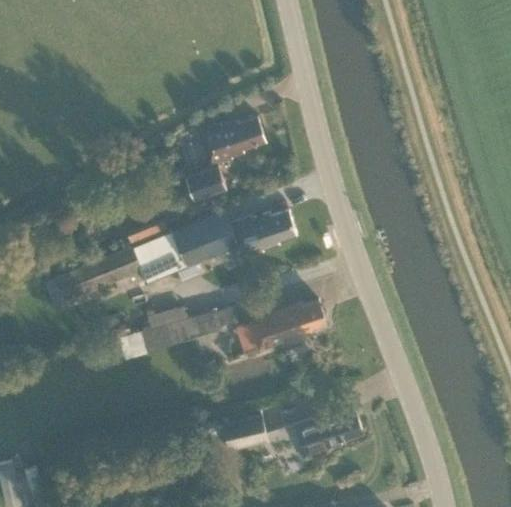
[(209,166),(211,170),(185,179),(192,201),(225,190),(216,164),(231,159),(230,157),(243,152),(242,149),(264,142),(256,118),(238,124),(237,121),(220,127),(219,125),(197,132),(209,166)]
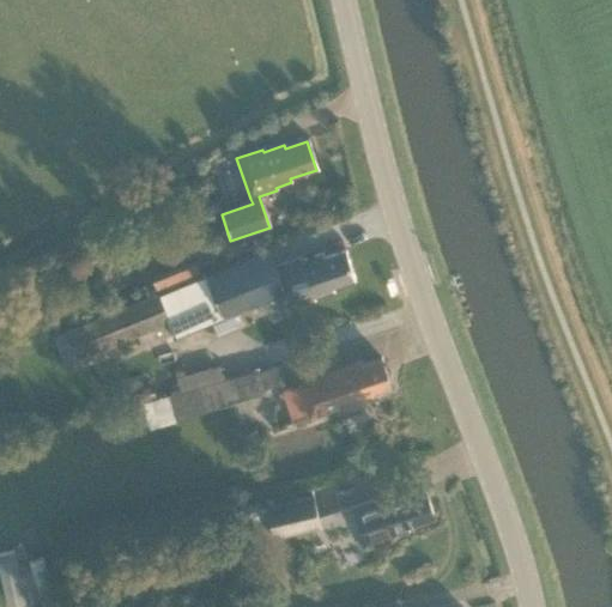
[(156,298),(66,334),(77,362),(168,325),(173,339),(210,325),(236,314),(282,295),(288,311),(314,302),(313,299),(355,285),(344,254),(322,261),(321,256),(301,263),(300,261),(274,269),(270,253),(179,290),(156,298)]
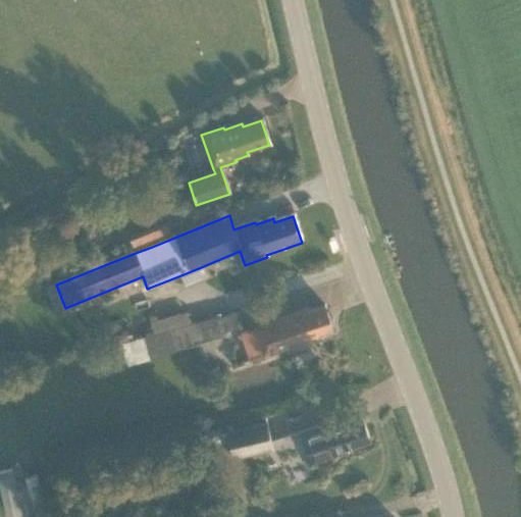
[(331,331),(323,308),(308,313),(307,310),(292,315),(254,328),(264,357),(302,345),(316,340),(315,337),(331,331)]
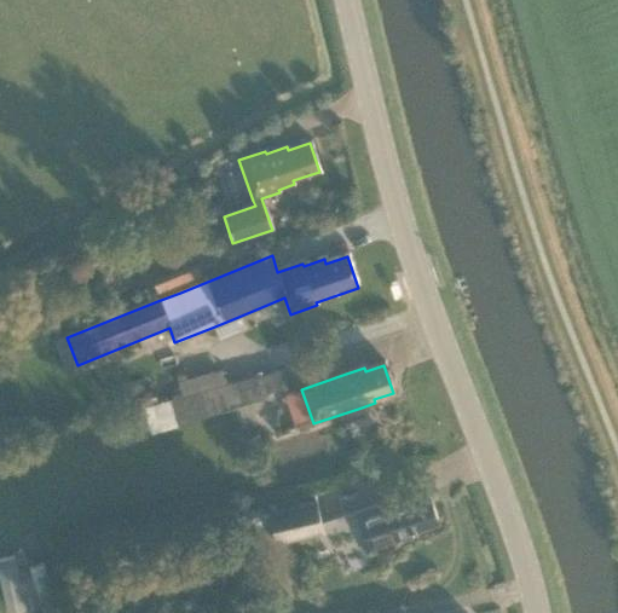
[(226,387),(201,394),(208,417),(263,402),(261,395),(284,389),(281,374),(256,381),(255,379),(226,387)]
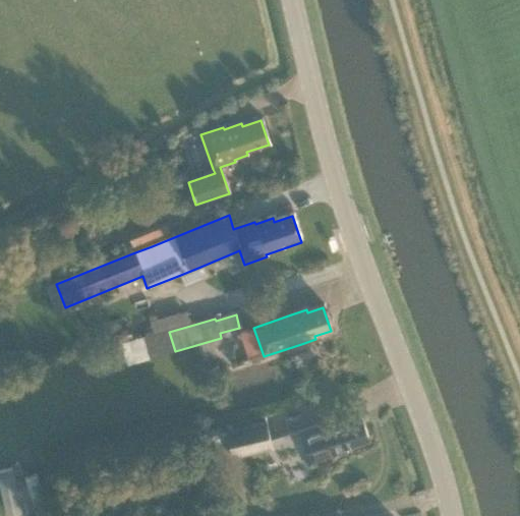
[(145,338),(119,345),(125,365),(150,358),(145,338)]
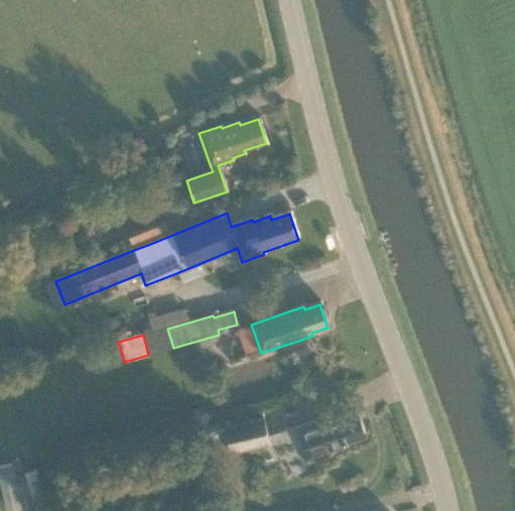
[(364,437),(357,414),(339,420),(338,417),(320,422),(319,420),(296,428),(307,463),(331,455),(330,453),(343,449),(342,445),(364,437)]
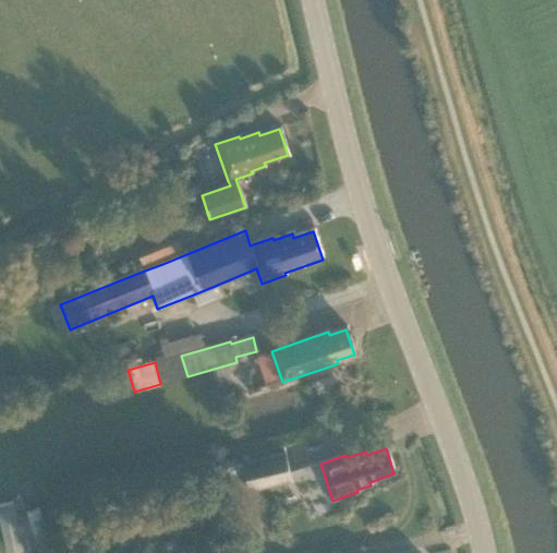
[(291,481),(283,453),(241,464),(247,492),(291,481)]
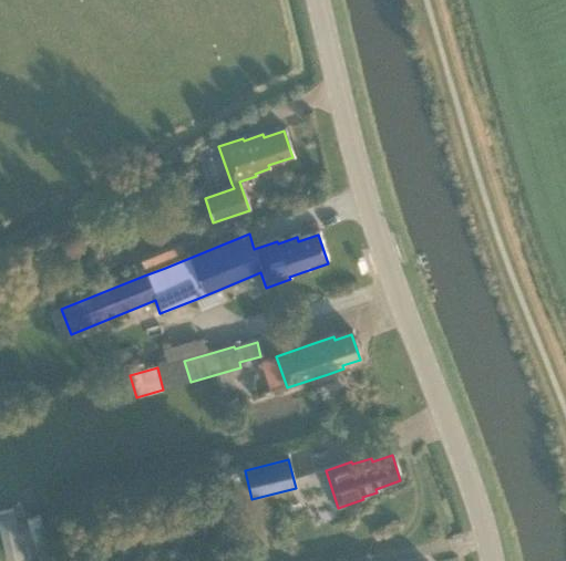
[(246,481),(242,465),(209,474),(214,490),(246,481)]
